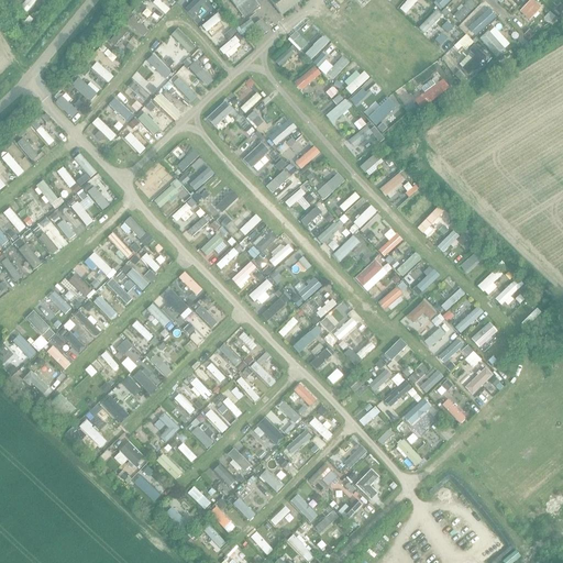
[(23,15),(36,0),(26,0),(18,11),(23,15)]
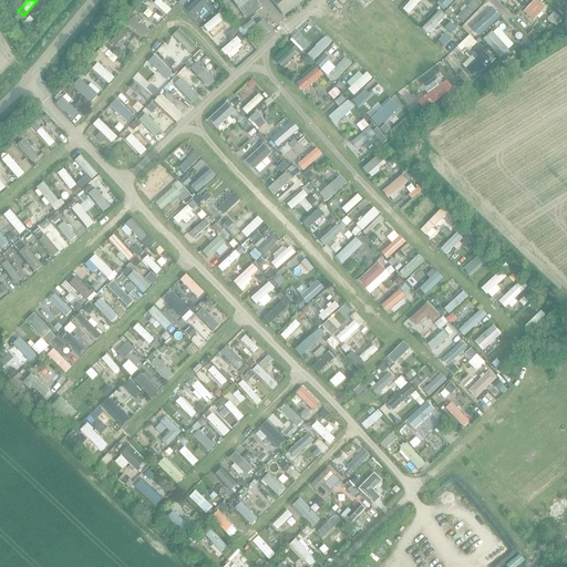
[(151,9),(157,0),(148,0),(145,4),(151,9)]
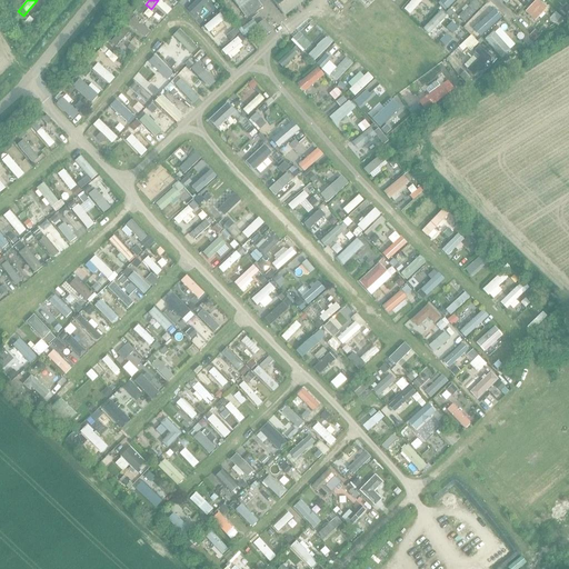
[(197,0),(187,10),(193,16),(209,0),(197,0)]
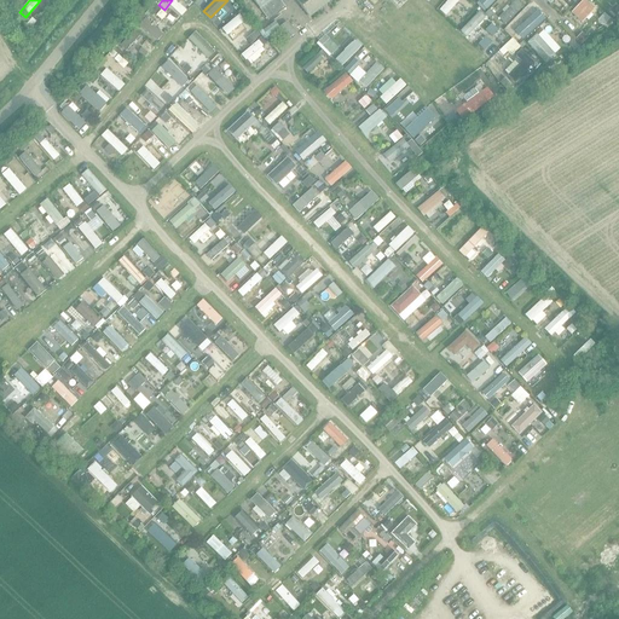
[(254,0),(271,22),(279,16),(278,15),(285,7),(279,0),(296,0),(310,16),(330,0),(254,0)]
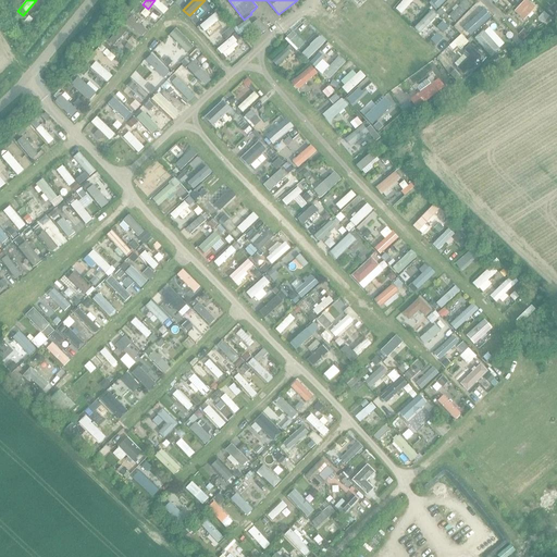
[(399,15),(412,0),(403,0),(394,10),(399,15)]
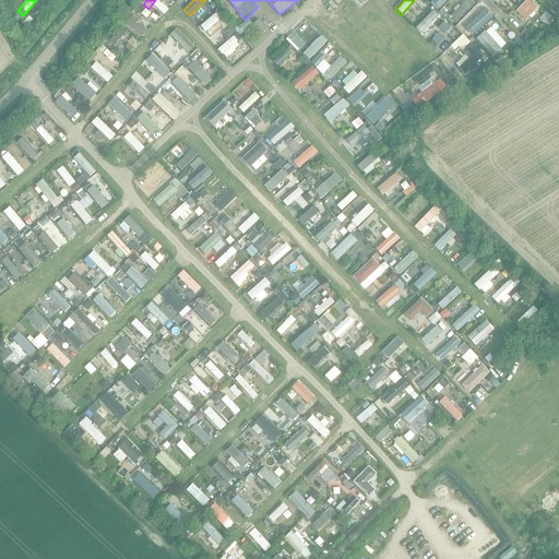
[(456,22),(472,7),(466,0),(460,8),(458,6),(453,10),(455,12),(450,16),(456,22)]
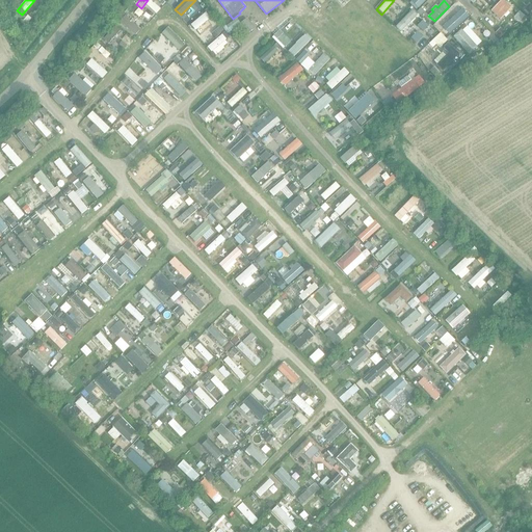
[(493,19),(507,3),(504,0),(499,0),(487,14),(493,19)]
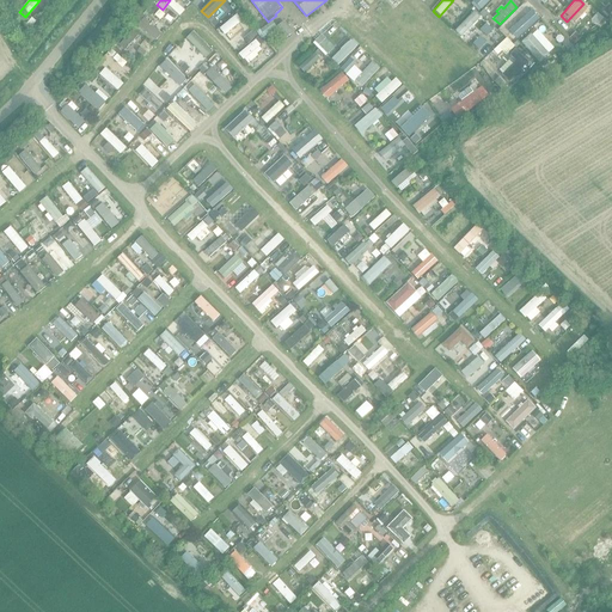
[(163,14),(151,5),(146,10),(158,20),(163,14)]
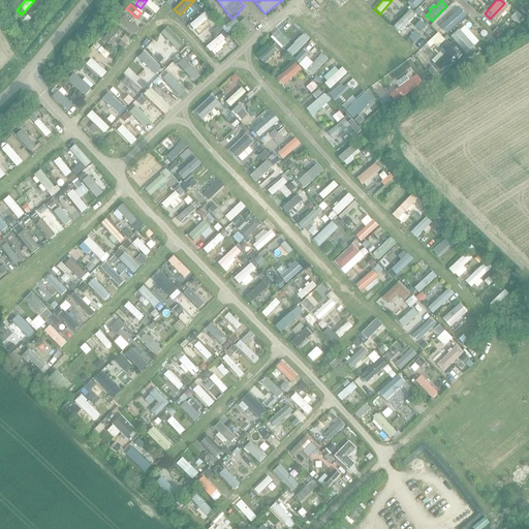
[(401,29),(414,14),(409,9),(396,24),(401,29)]
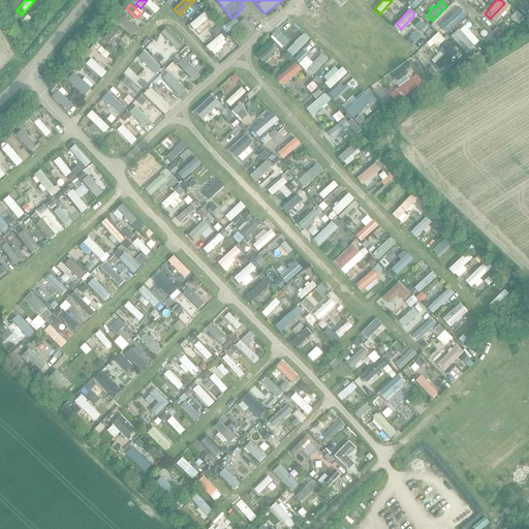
[(443,35),(461,21),(456,16),(439,30),(443,35)]
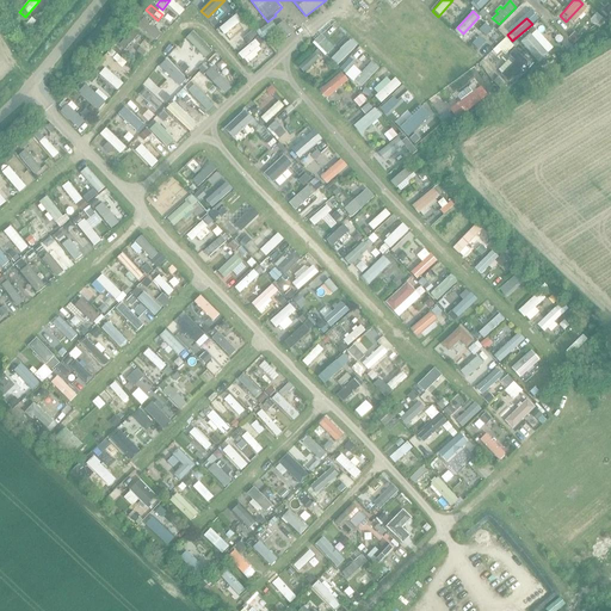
[(263,38),(276,28),(271,22),(258,32),(263,38)]
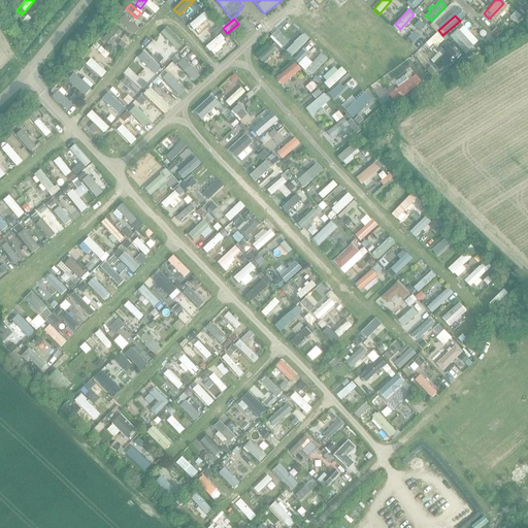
[(136,32),(139,28),(129,20),(125,24),(136,32)]
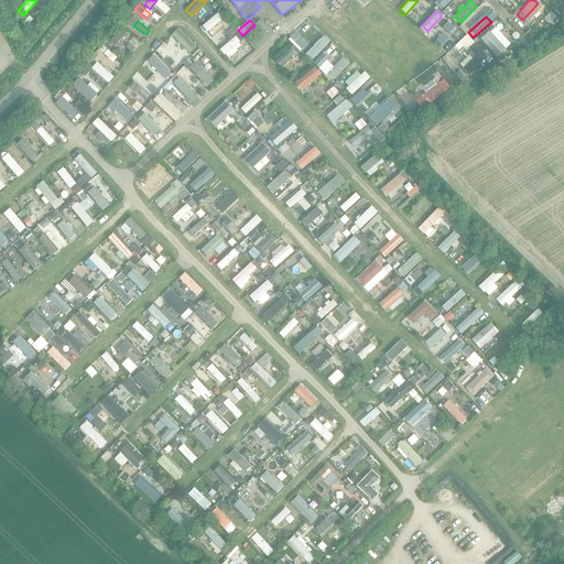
[(267,32),(259,21),(255,25),(262,35),(267,32)]
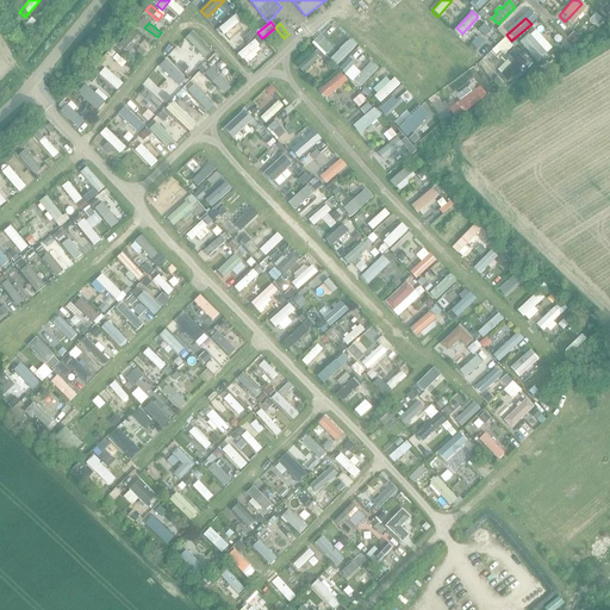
[(194,39),(211,54),(218,47),(194,25),(179,43),(193,56),(195,54),(188,47),(194,39)]
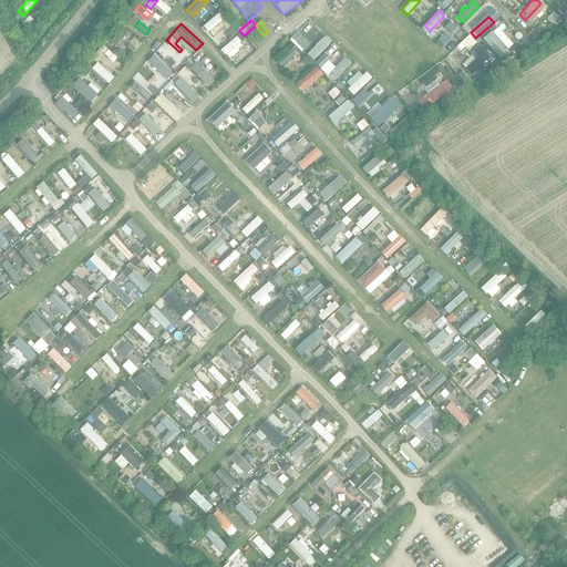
[(232,24),(223,32),(230,41),(239,33),(232,24)]
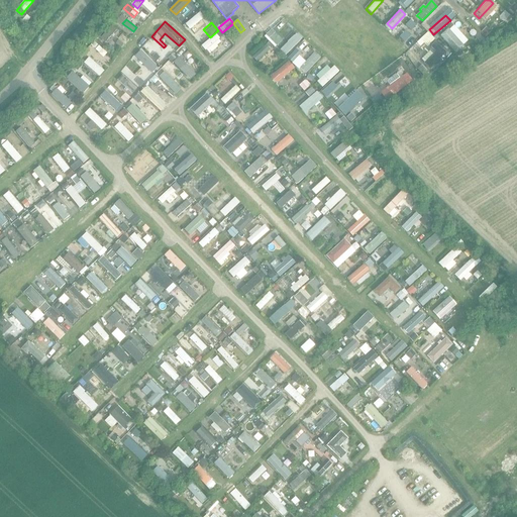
[(410,40),(425,29),(421,23),(406,34),(410,40)]
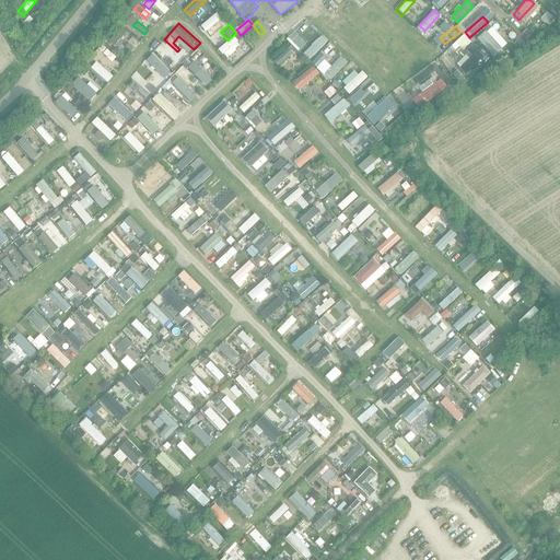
[(114,47),(126,33),(120,27),(108,42),(114,47)]
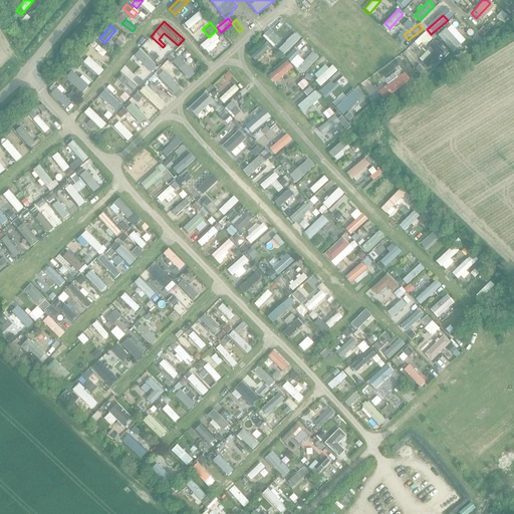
[(275,46),(290,30),(285,25),(270,41),(275,46)]
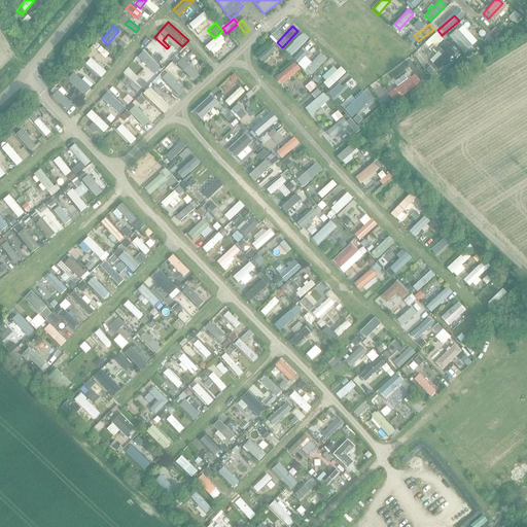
[(449,37),(464,55),(472,47),(456,30),(449,37)]
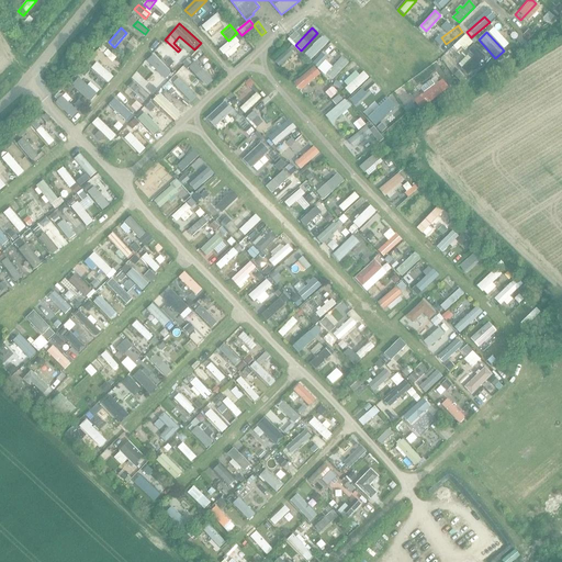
[(223,55),(242,38),(237,33),(234,36),(235,36),(218,51),(223,55)]
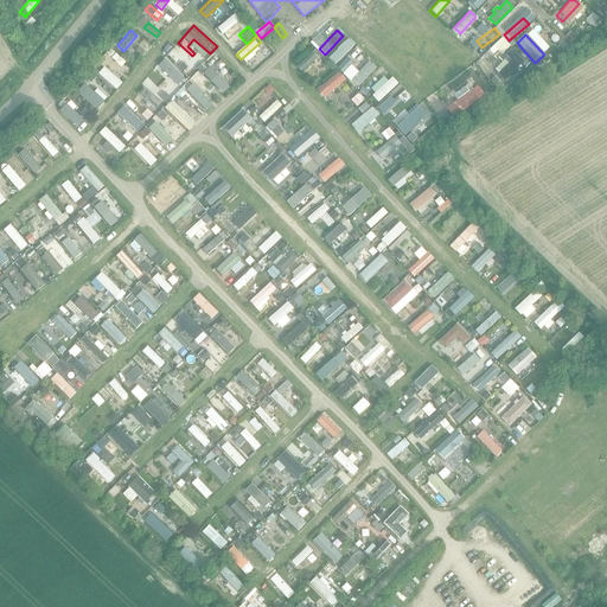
[(115,63),(120,58),(110,49),(106,53),(115,63)]
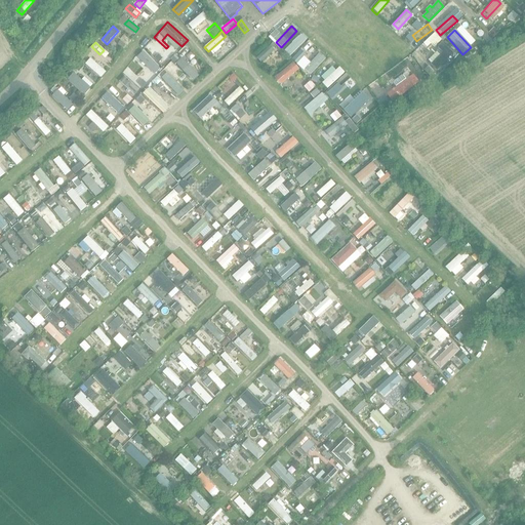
[(156,42),(151,44),(155,51),(160,49),(156,42)]
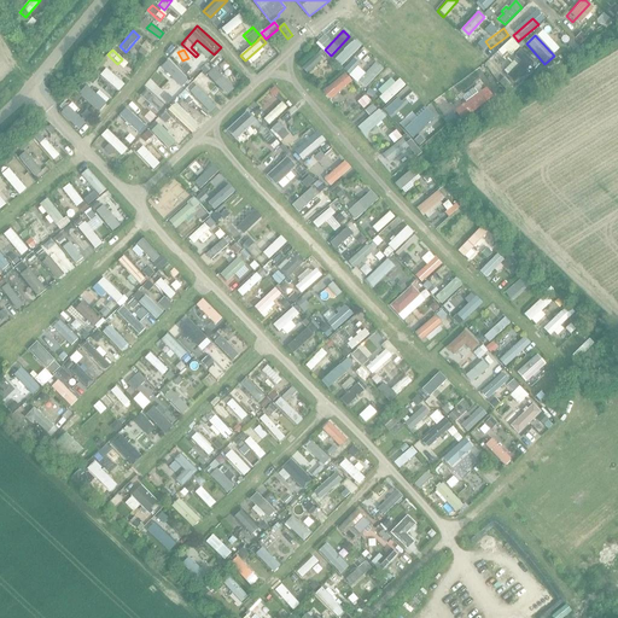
[(532,63),(520,51),(514,57),(522,63),(508,77),(513,82),(532,63)]
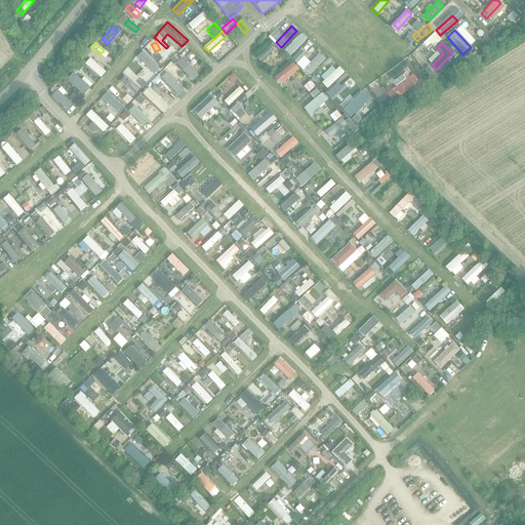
[(188,51),(194,54),(197,49),(191,45),(188,51)]
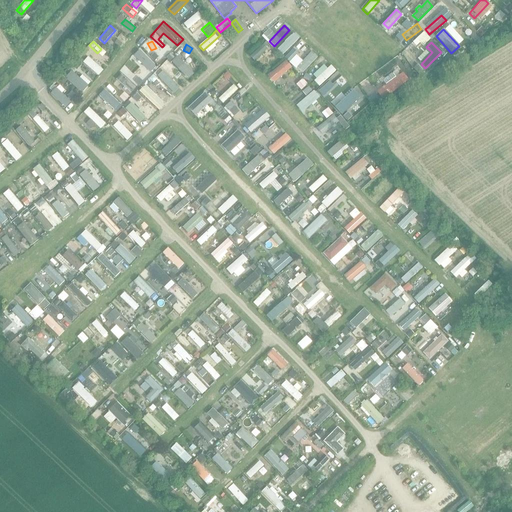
[(254,61),(267,49),(263,44),(250,56),(254,61)]
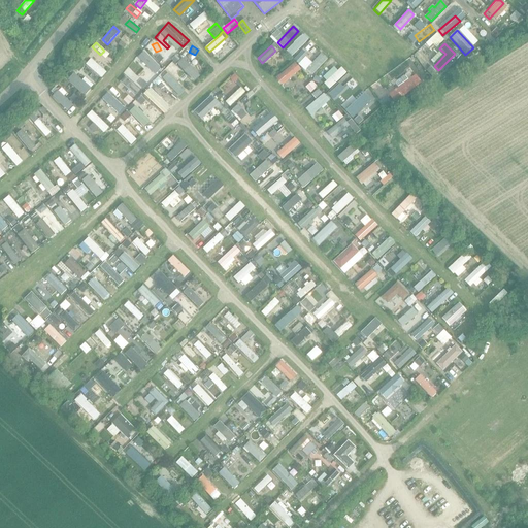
[(83,62),(101,78),(105,74),(104,74),(107,70),(100,64),(100,65),(92,58),(90,60),(87,57),(83,62)]
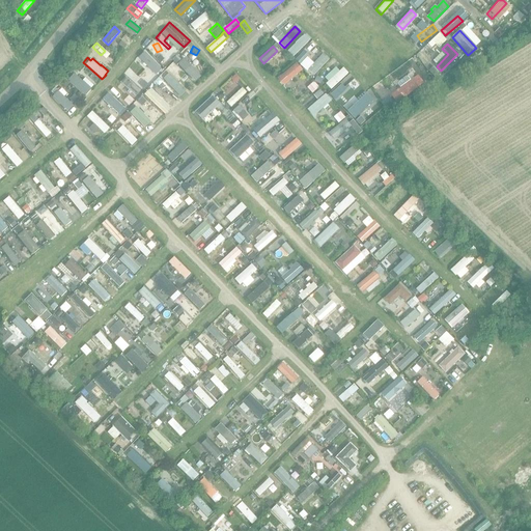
[(314,65),(322,68),(325,62),(317,58),(314,65)]
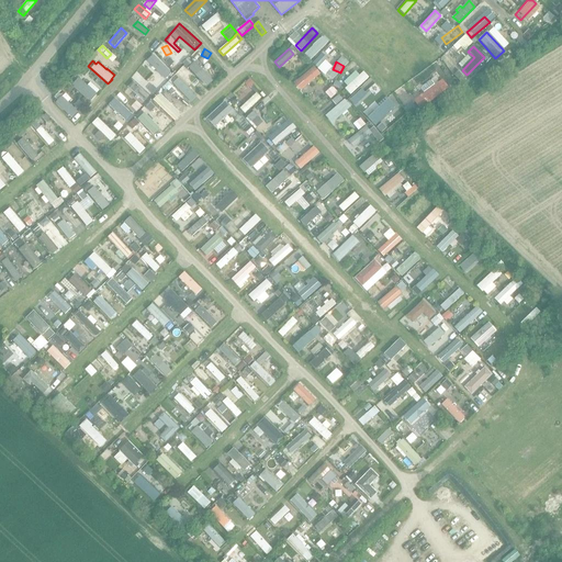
[(212,81),(194,63),(188,68),(205,88),(212,81)]
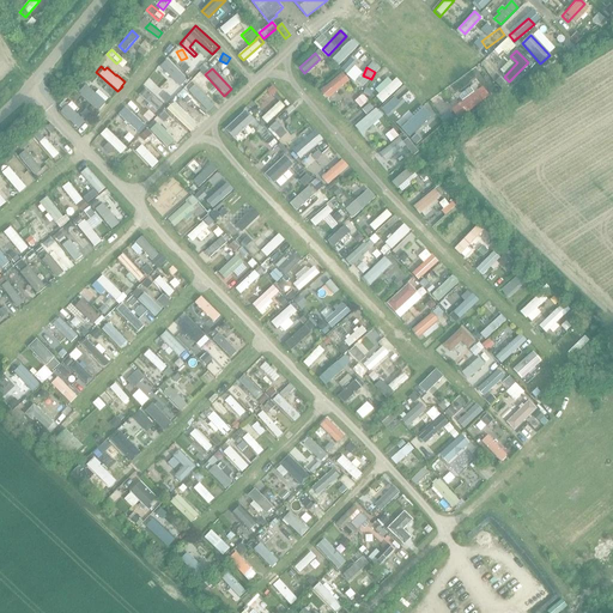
[(327,99),(349,82),(341,73),(320,91),(327,99)]
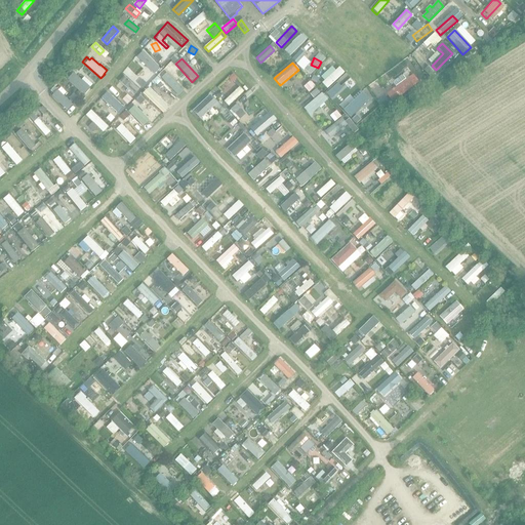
[(400,89),(425,70),(420,64),(395,83),(400,89)]
